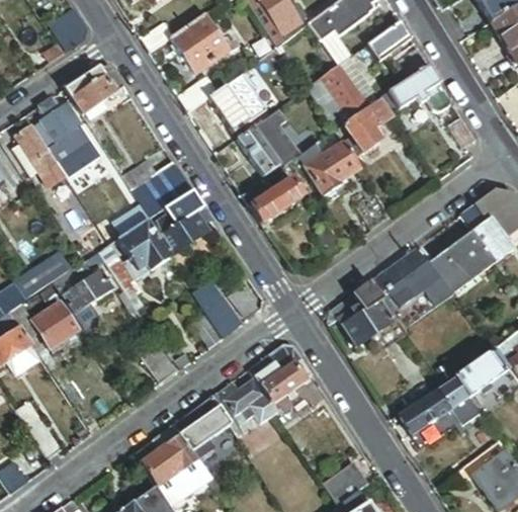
[(224,0),(210,9),(216,17),(241,0),(224,0)]
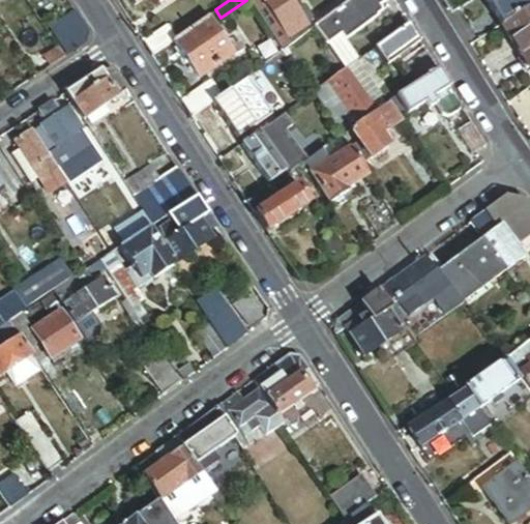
[(252,0),(284,47),(288,44),(293,40),(290,34),(313,19),(314,17),(305,3),(301,3),(298,5),(294,0),(252,0)]
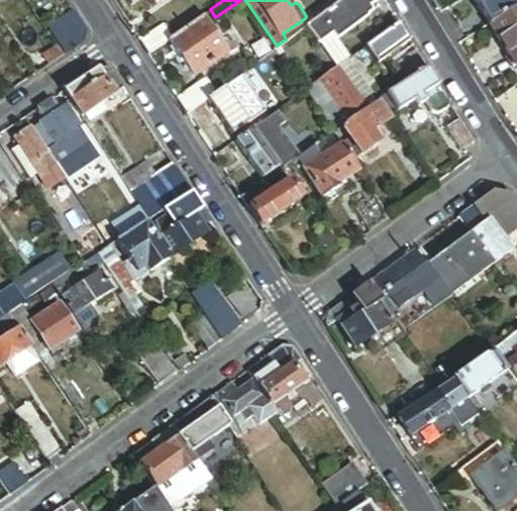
[(337,0),(306,24),(319,41),(333,31),(336,36),(369,13),(365,7),(375,0),(337,0)]
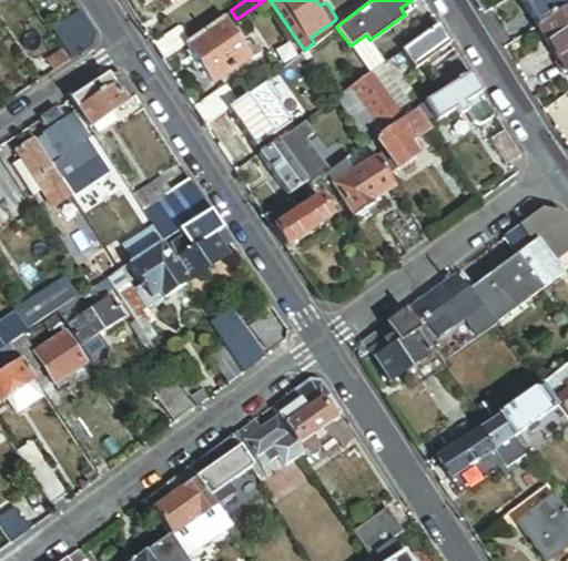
[(567,1),(567,0),(525,0),(538,21),(567,1)]
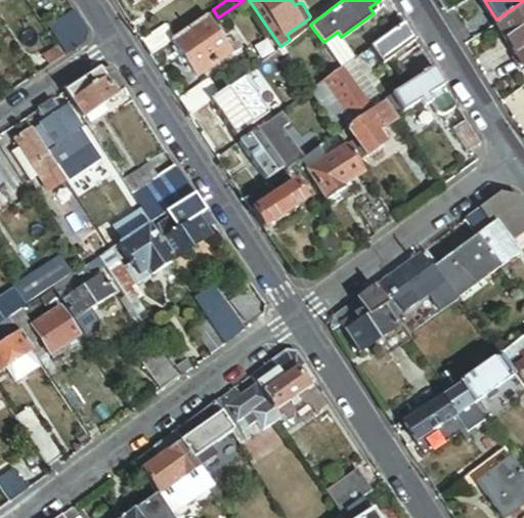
[(523,1),(496,19),(523,62),(523,1)]
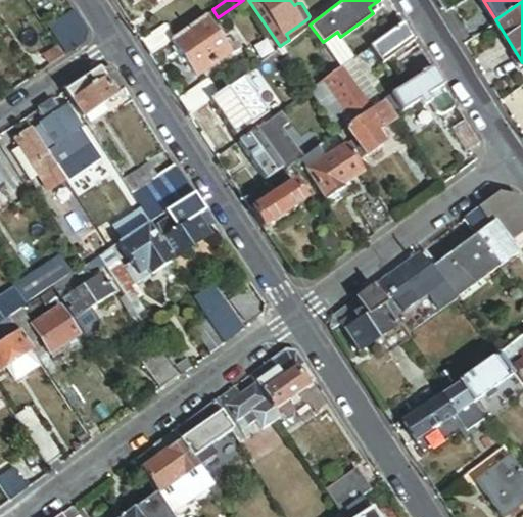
[(224,38),(207,12),(175,34),(172,35),(182,51),(186,57),(196,73),(232,49),(233,50),(241,44),(237,37),(231,41),(228,43),(224,38)]
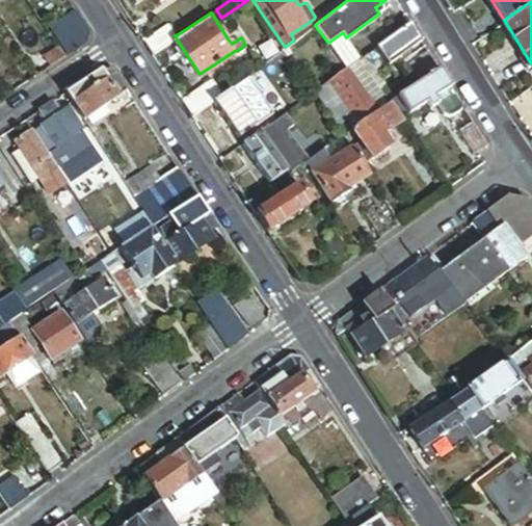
[(423,37),(411,19),(377,44),(390,61),(423,37)]
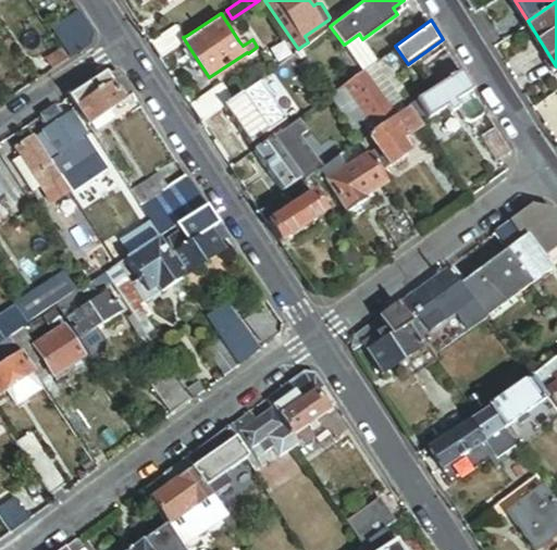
[(94,30),(88,22),(70,34),(71,36),(60,44),(61,45),(67,55),(90,40),(94,30)]
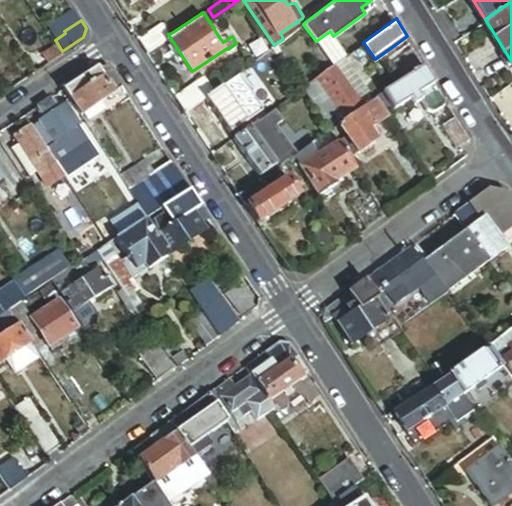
[(163,21),(139,37),(147,49),(168,34),(171,33),(163,21)]
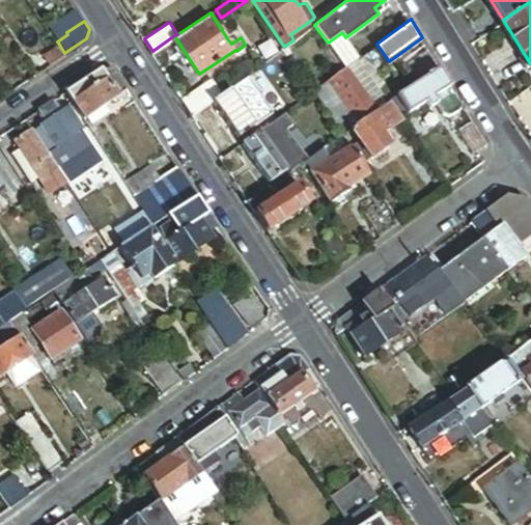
[(342,32),(328,43),(345,66),(347,65),(359,57),(345,37),(342,32)]
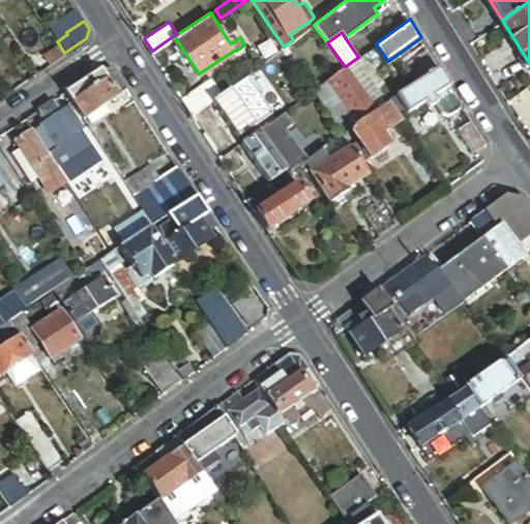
[(64,53),(58,42),(45,53),(47,57),(42,60),(46,65),(64,53)]
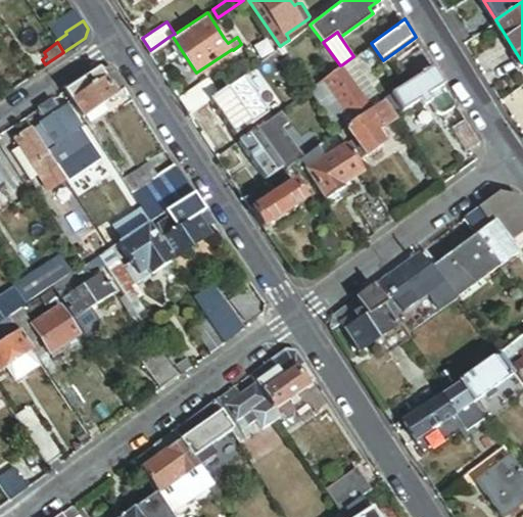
[(433,65),(421,46),(398,61),(410,79),(411,80),(433,65)]
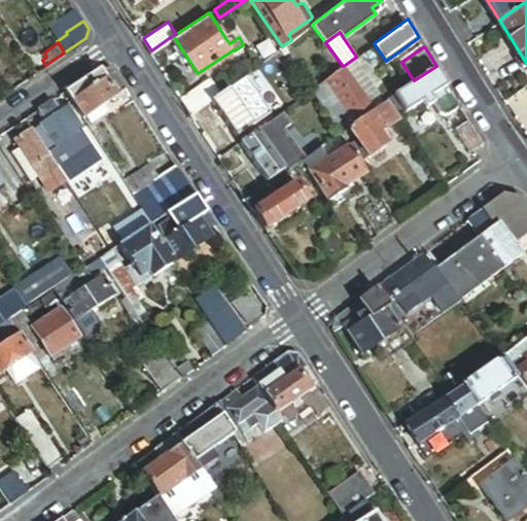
[(356,57),(345,65),(359,85),(363,83),(367,89),(363,92),(369,99),(381,91),(356,57)]
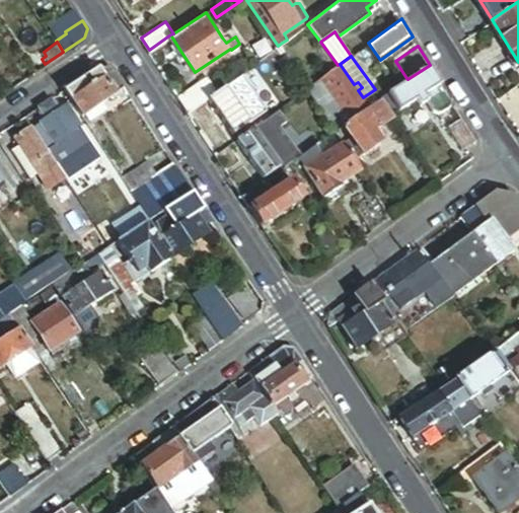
[(100,63),(65,86),(72,97),(87,121),(117,101),(112,93),(124,85),(109,63),(100,63)]
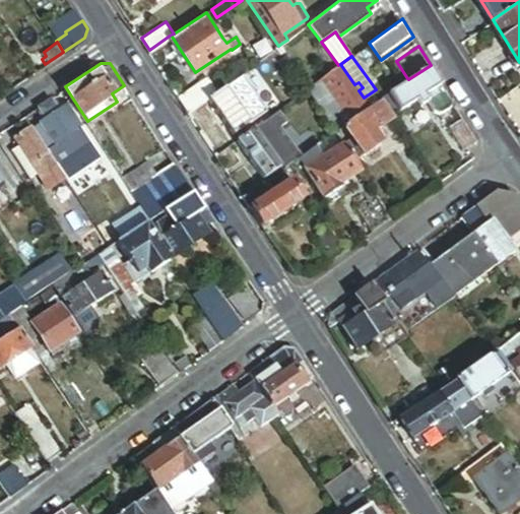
[(354,84),(340,64),(338,65),(308,86),(331,121),(341,114),(345,111),(348,116),(349,116),(368,104),(364,98),(359,90),(354,84)]
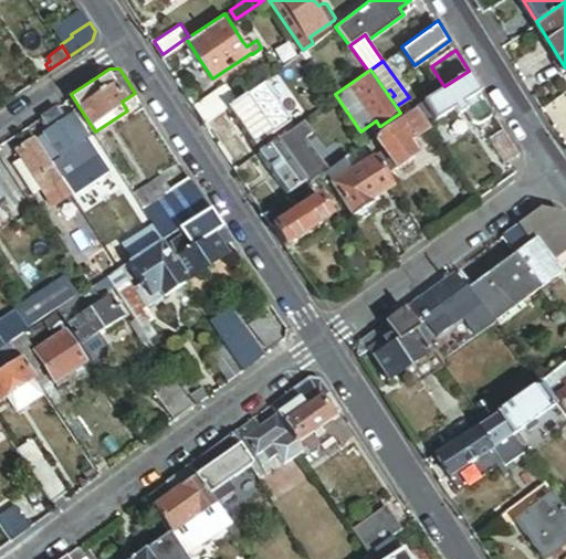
[(444,86),(443,85),(423,98),(427,104),(436,118),(453,107),(458,114),(464,109),(472,120),(479,123),(491,114),(492,107),(469,71),(444,86)]
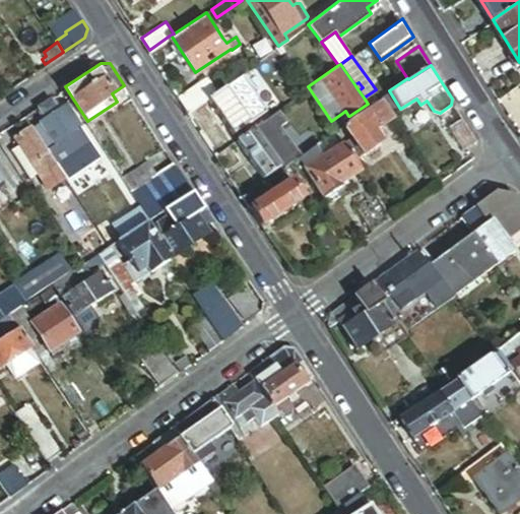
[(248,73),(246,71),(238,76),(240,79),(248,73)]
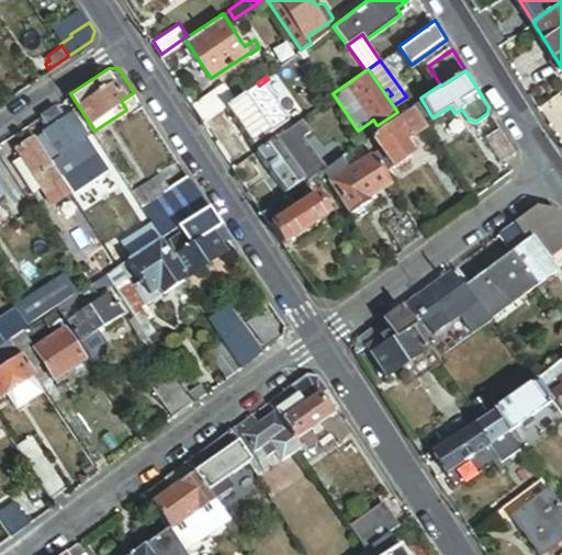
[(224,79),(192,102),(204,119),(226,104),(236,97),(224,79)]
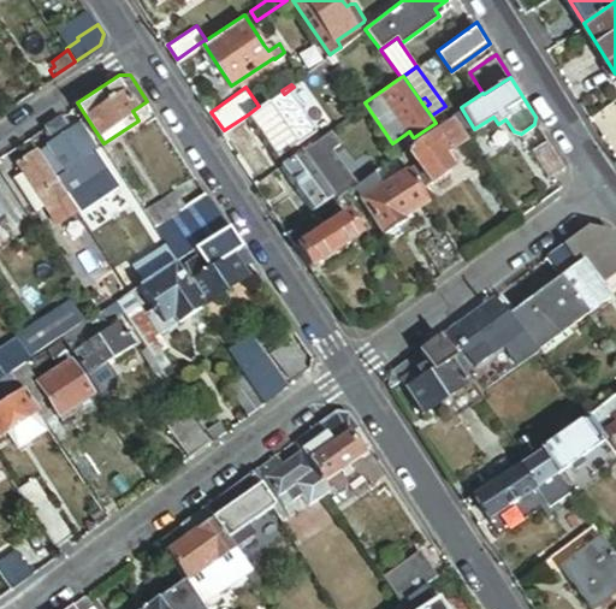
[(284,94),(282,90),(259,106),(248,114),(277,157),(311,134),(284,94)]
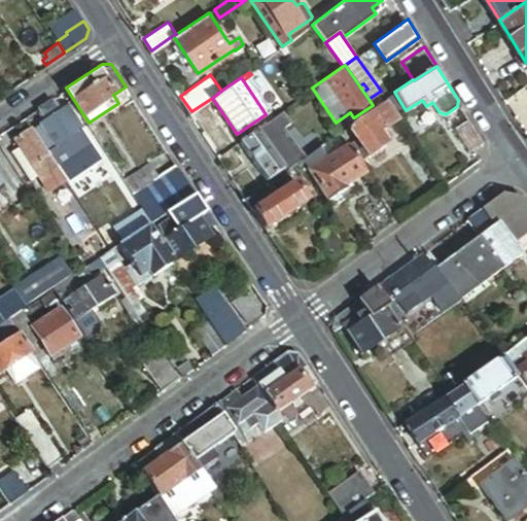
[(394,92),(388,96),(391,101),(397,97),(394,92)]
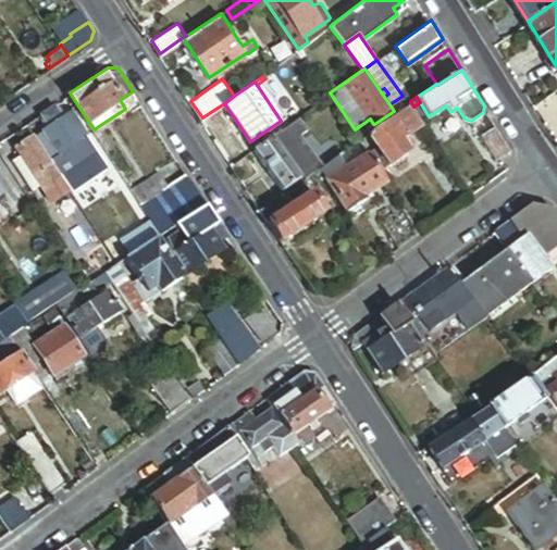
[(77,104),(34,132),(60,172),(97,148),(87,134),(94,129),(77,104)]
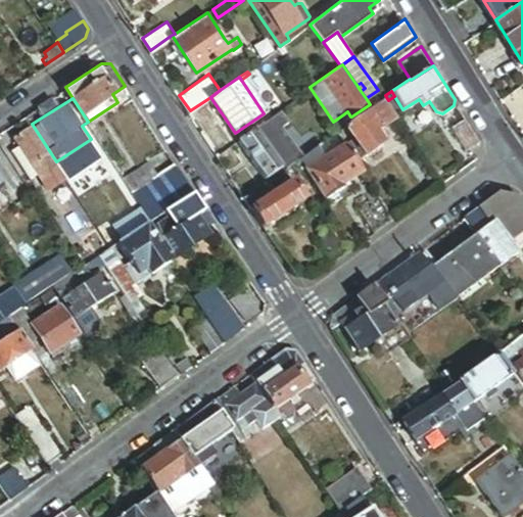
[(396,115),(384,98),(346,124),(367,153),(384,141),(376,130),(396,115)]
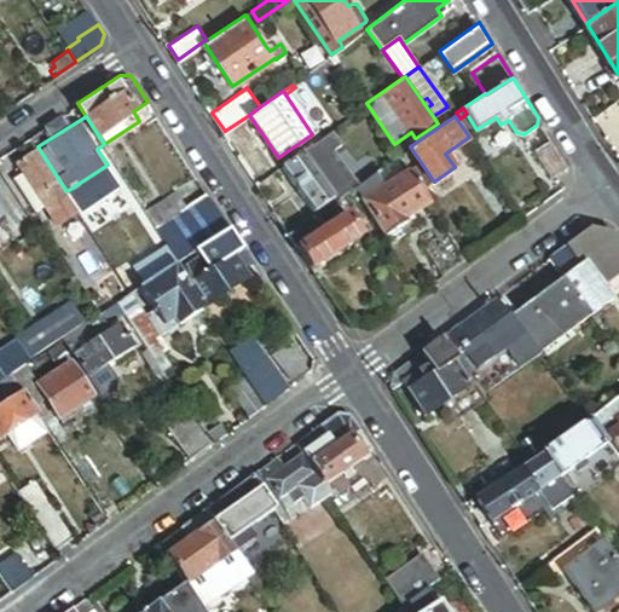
[(340,142),(331,130),(317,140),(282,163),(313,208),(351,183),(335,161),(317,173),(310,162),(340,142)]
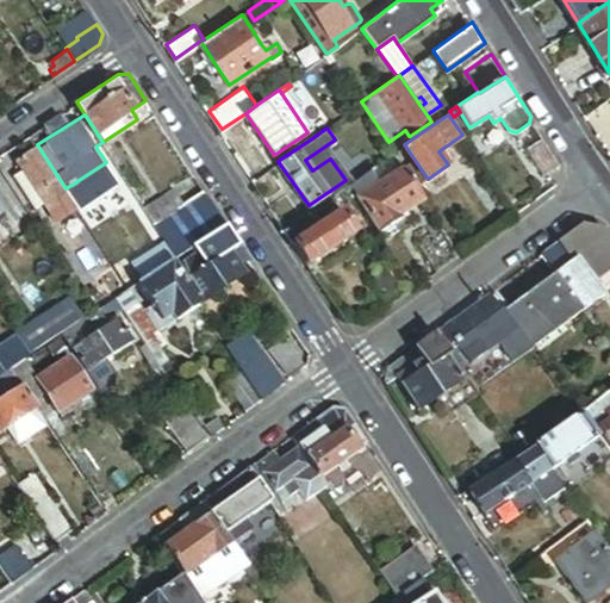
[(307,132),(274,155),(278,161),(312,138),(307,132)]
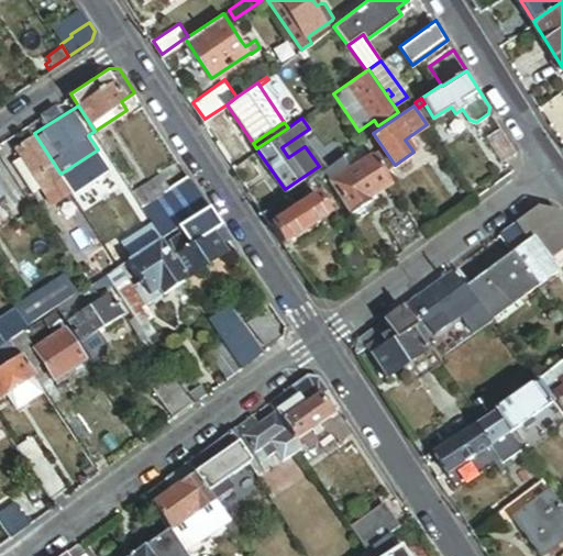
[(518,152),(503,128),(487,137),(503,162),(518,152)]
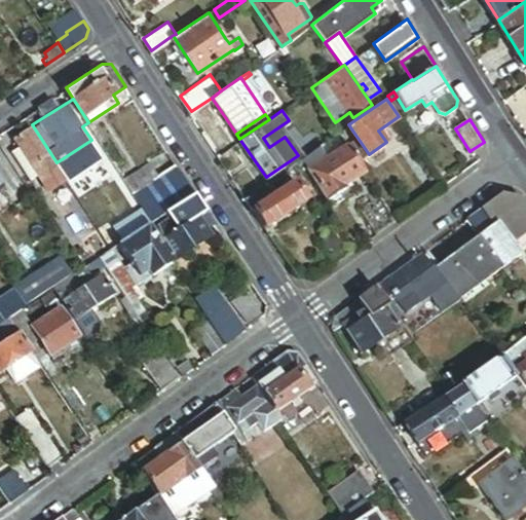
[(32,124),(32,123),(14,135),(21,143),(39,172),(43,178),(60,166),(57,162),(32,124)]
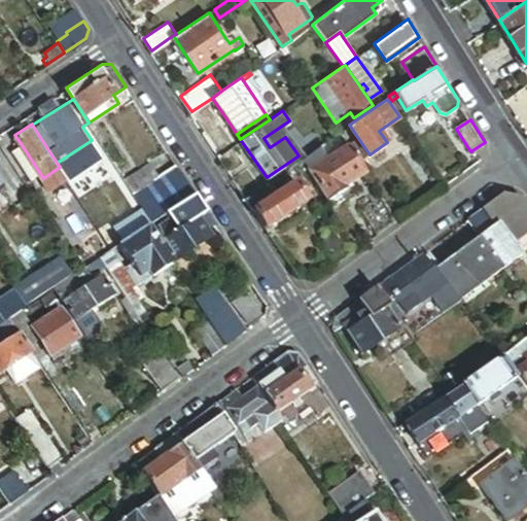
[(307,155),(324,143),(314,128),(297,140),(307,155)]
